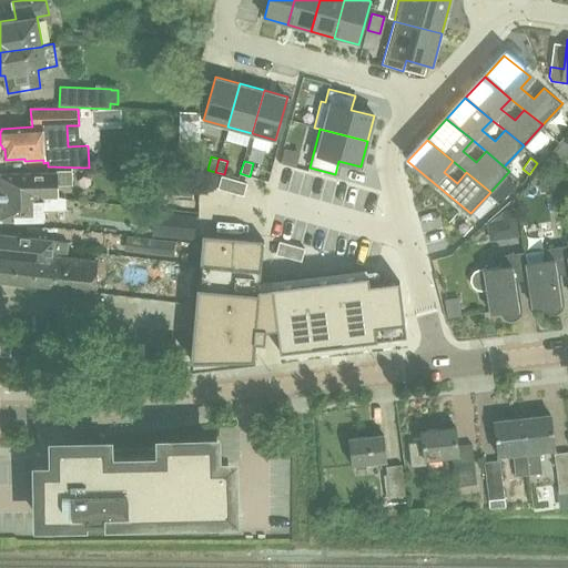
[(54,170),(54,173),(0,174),(0,198),(60,198),(59,184),(73,184),(72,170),(54,170)]
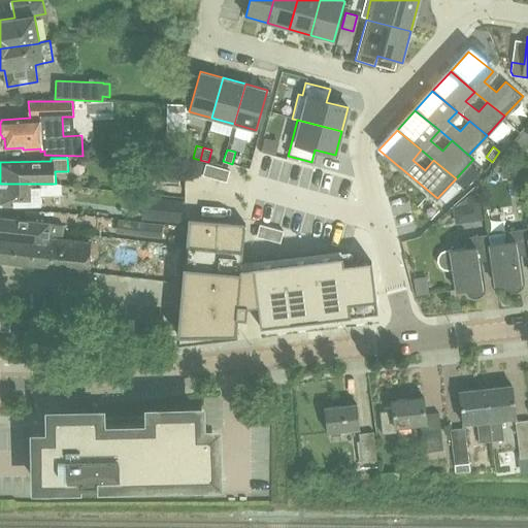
[(516,160),(500,162),(502,177),(518,175),(516,160)]
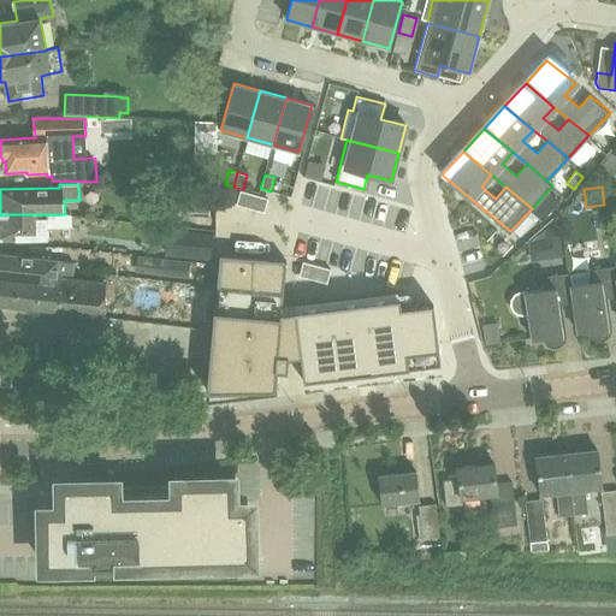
[(240,191),(236,205),(246,208),(249,194),(240,191)]
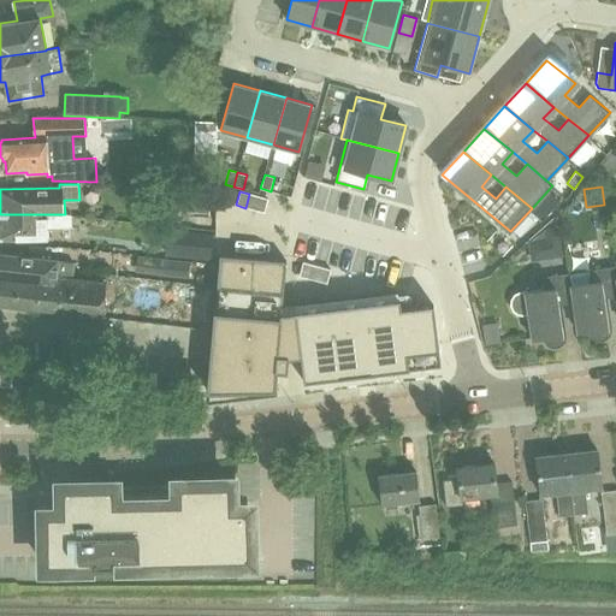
[(201,213),(203,195),(171,193),(170,209),(201,213)]
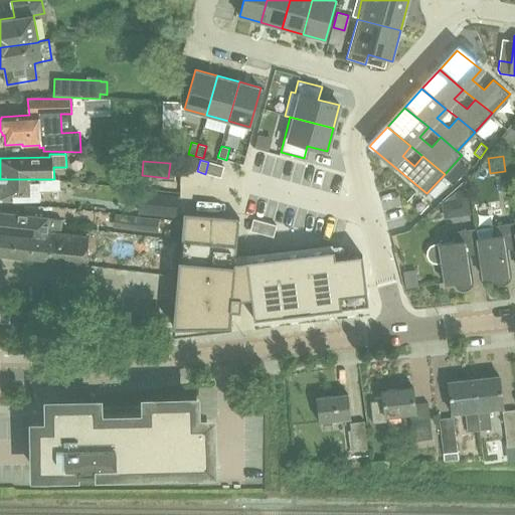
[(205,174),(212,176),(216,164),(208,162),(205,174)]
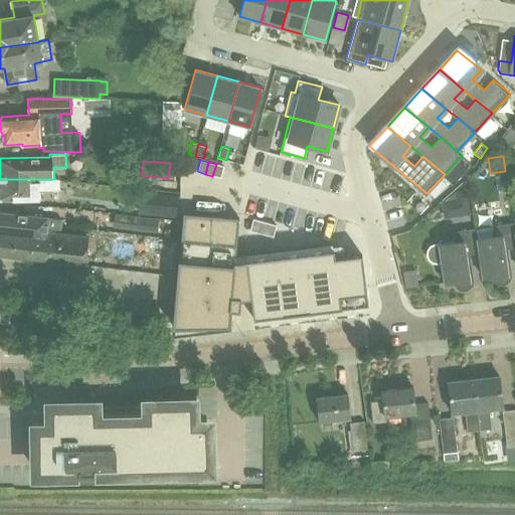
[(216,164),(212,176),(220,178),(223,166),(216,164)]
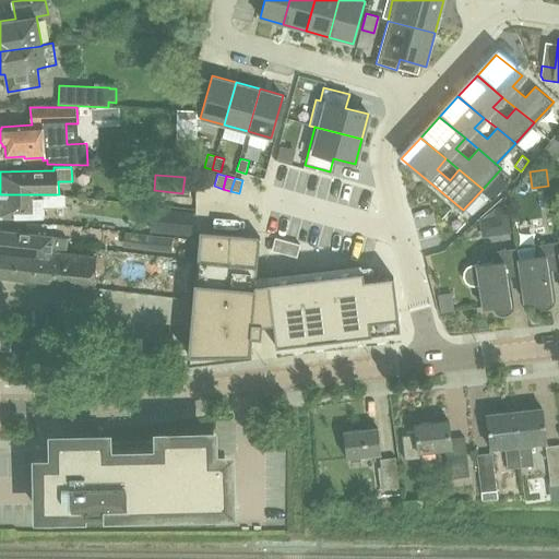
[(66,207),(66,195),(59,194),(0,194),(0,199),(1,218),(14,218),(14,219),(44,218),(44,207),(66,207)]
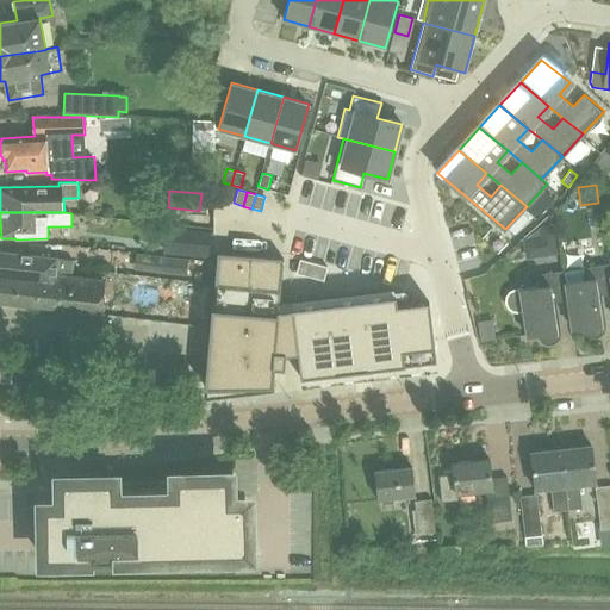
[(209,257),(211,242),(193,240),(191,255),(209,257)]
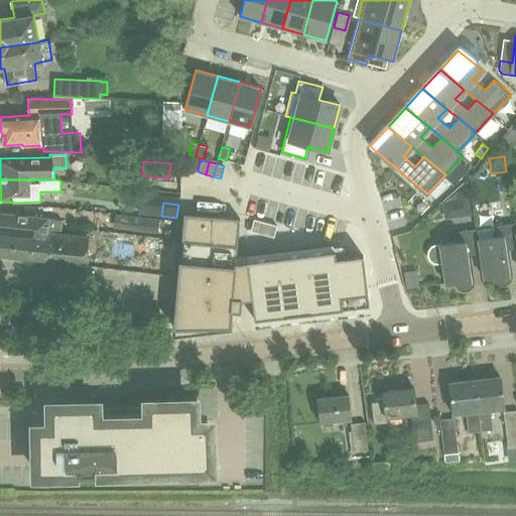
[(1,213),(0,229),(0,234),(45,240),(46,233),(53,234),(54,229),(61,230),(62,220),(1,213)]
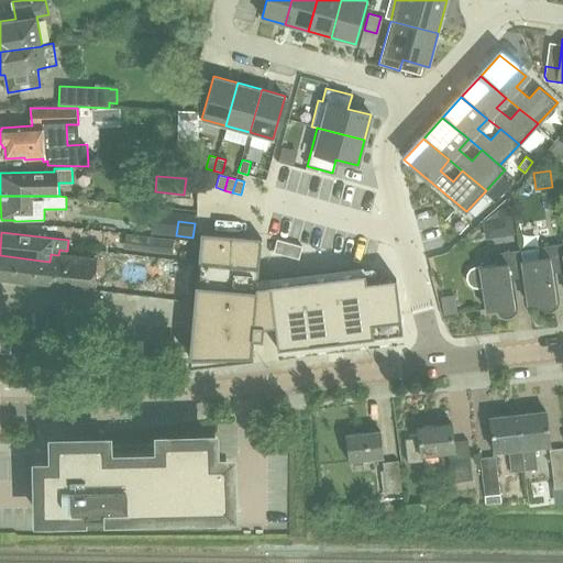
[(190,348),(189,359),(251,356),(253,339),(263,340),(263,328),(275,327),(277,349),(403,333),(396,278),(366,282),(364,265),(269,276),(268,276),(268,278),(269,285),(257,287),(258,279),(262,239),(200,233),(191,335),(190,348)]
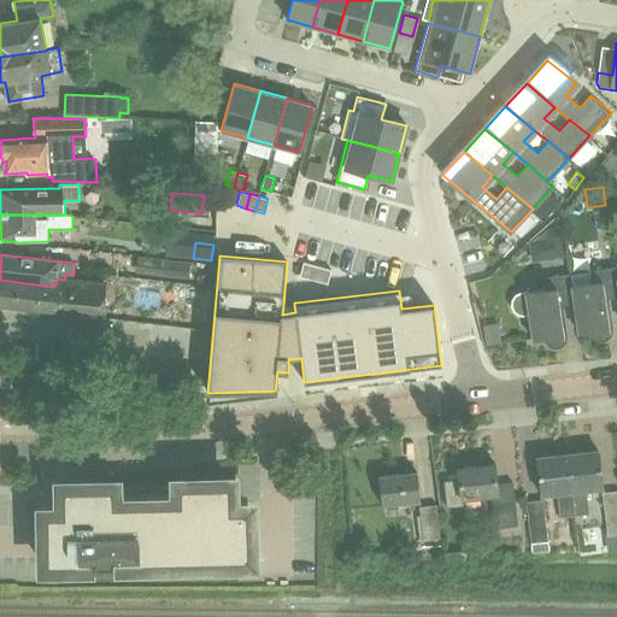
[(191,264),(162,260),(137,258),(135,272),(189,278),(191,264)]
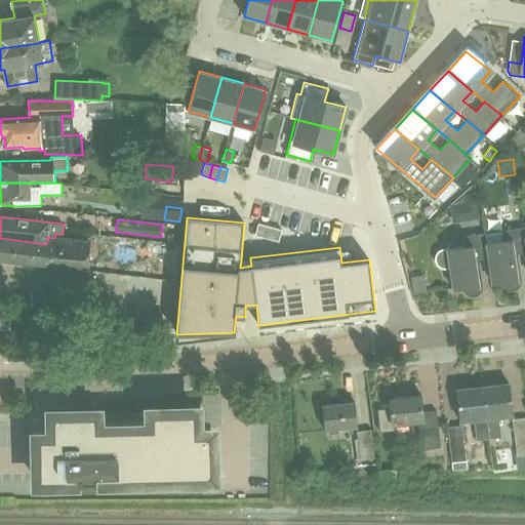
[(279,240),(282,229),(258,223),(255,234),(279,240)]
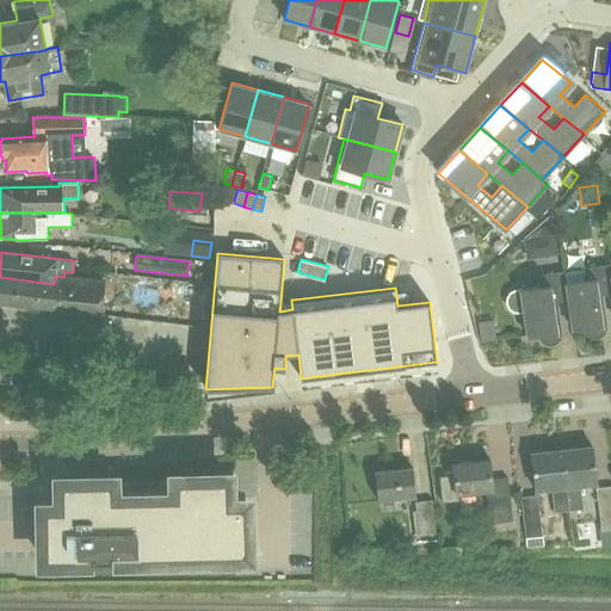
[(586,267),(586,270),(566,272),(567,283),(569,301),(574,329),(585,328),(585,331),(586,332),(587,334),(588,335),(590,337),(592,337),(593,338),(596,338),(598,338),(599,337),(602,337),(603,335),(604,334),(605,332),(606,331),(606,328),(606,327),(606,325),(604,308),(602,308),(599,296),(610,294),(610,265),(610,264),(586,267)]
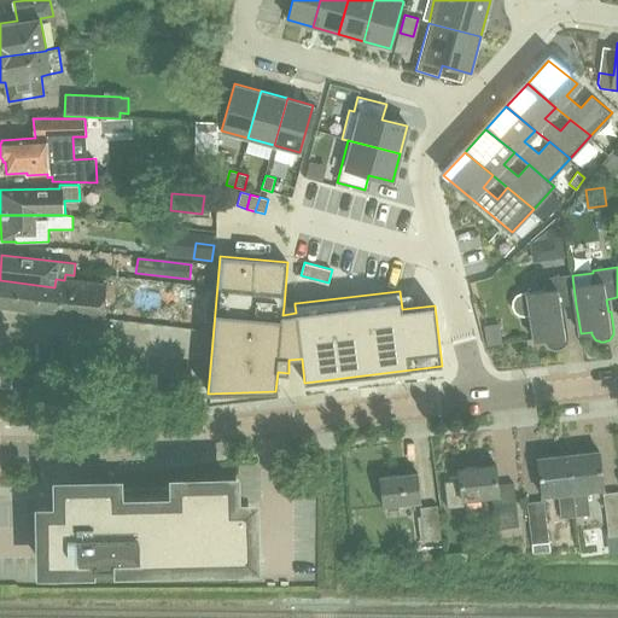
[(54,287),(0,280),(0,305),(59,313),(59,295),(71,293),(74,280),(74,275),(65,274),(64,280),(56,279),(54,287)]
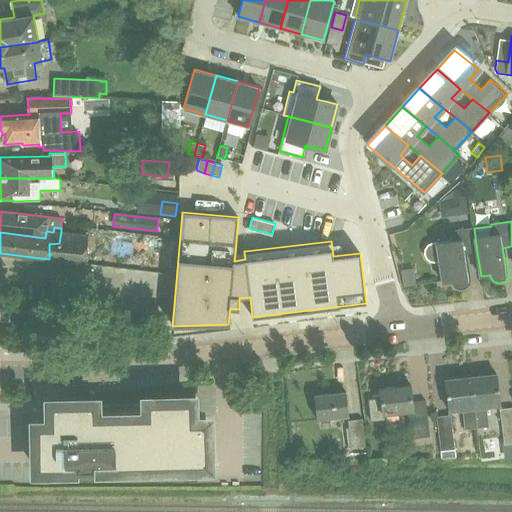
[(464,254),(477,252),(475,237),(474,228),(474,227),(453,230),(451,241),(438,243),(438,241),(434,242),(429,244),(425,247),(424,252),(426,257),(430,260),(435,261),(440,261),(443,282),(452,281),(452,283),(453,284),(454,285),(455,287),(456,287),(458,288),(459,289),(461,289),(463,289),(464,288),(466,287),(467,287),(468,285),(469,284),(470,283),(470,281),(470,279),(470,278),(468,264),(466,264),(464,254)]
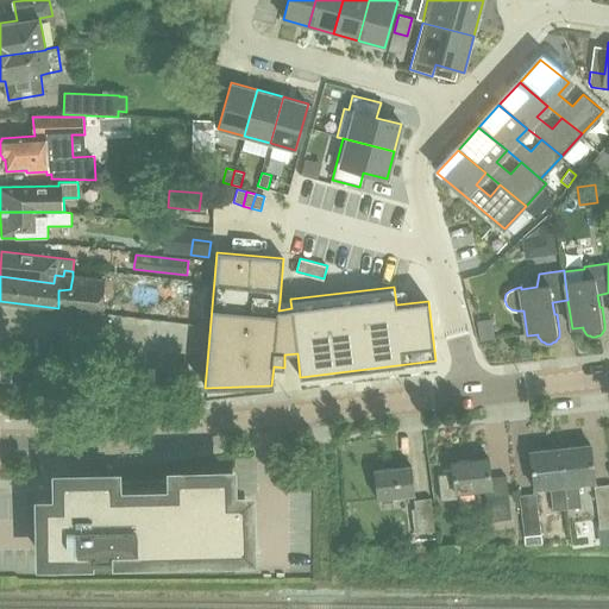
[(58,308),(101,313),(105,280),(73,276),(70,289),(58,290),(58,308)]
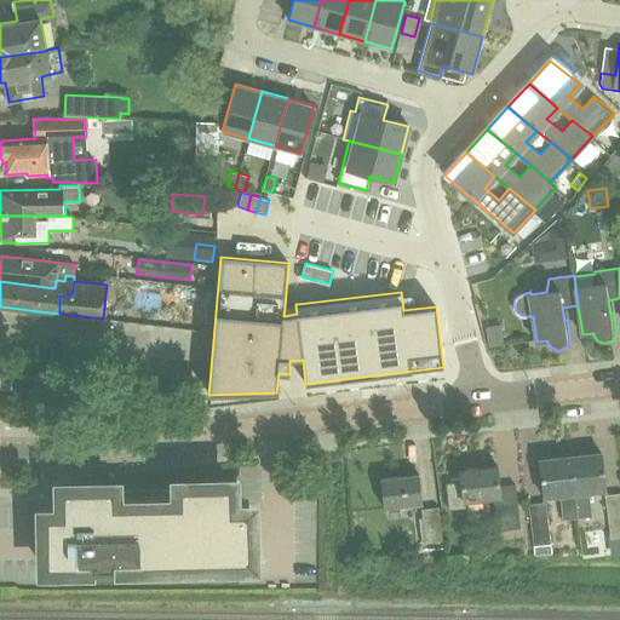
[(488,346),(503,344),(500,325),(486,327),(488,346)]
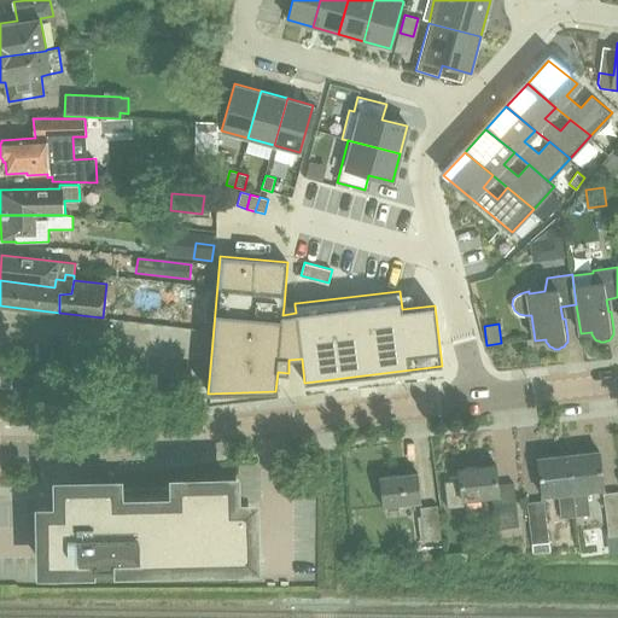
[(0,388),(12,388),(11,375),(0,375),(0,388)]
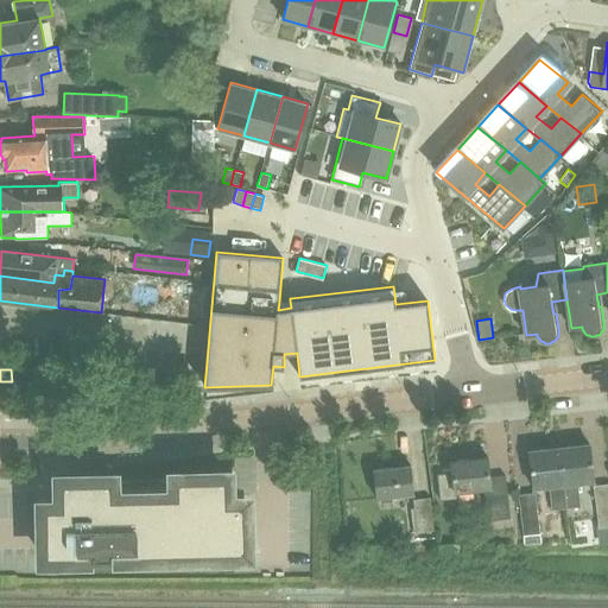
[(558,448),(567,508),(581,506),(578,482),(595,481),(590,444),(558,448)]
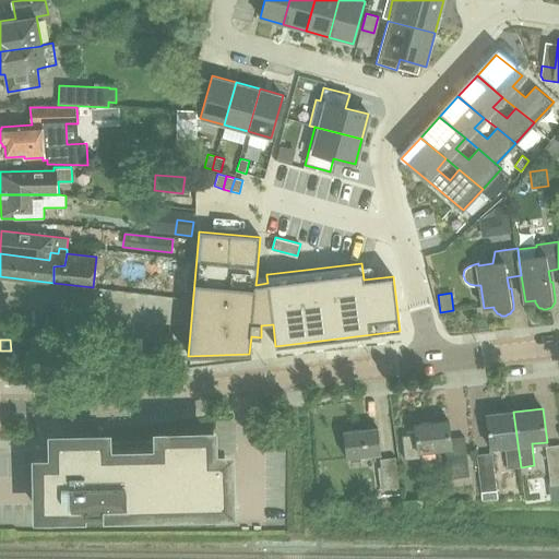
[(491,449),(504,447),(507,468),(521,467),(513,412),(487,415),(491,449)]
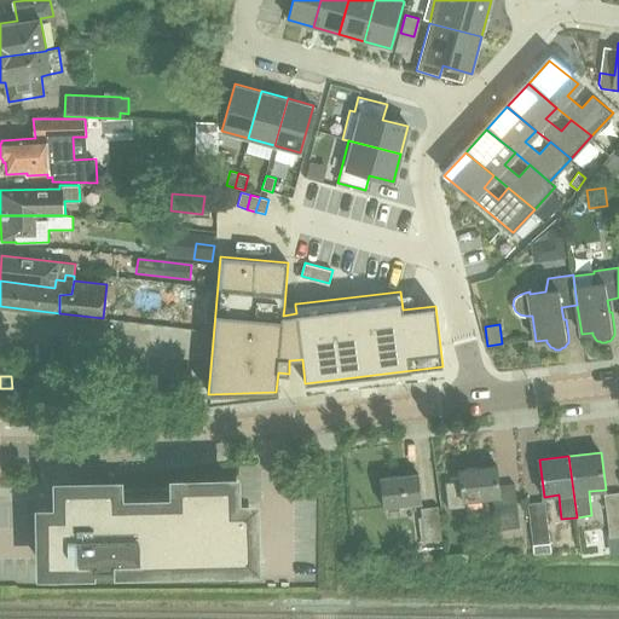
[(497,530),(520,527),(515,484),(499,486),(497,466),(460,470),(462,481),(445,482),(449,509),(466,507),(466,501),(493,497),(497,530)]
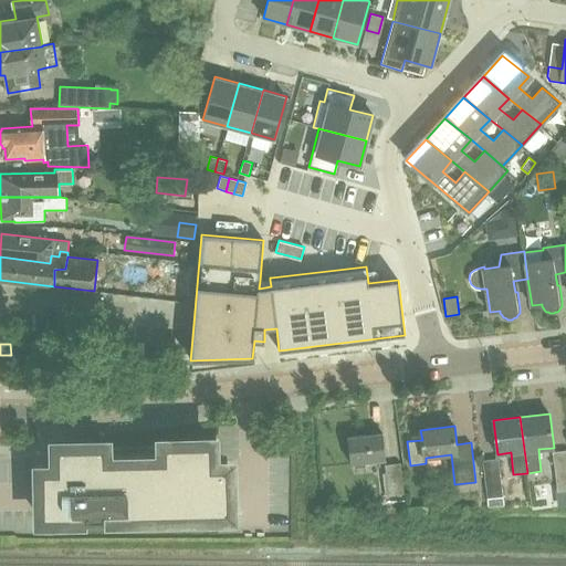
[(352,464),(386,459),(383,433),(348,438),(352,464)]
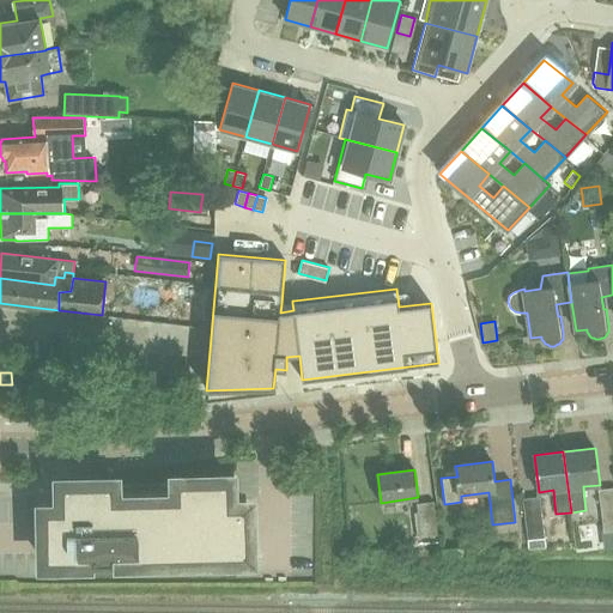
[(44,564),(236,559),(249,559),(248,505),(231,505),(231,480),(175,481),(175,487),(115,489),(115,483),(60,484),(60,510),(43,510),(44,564)]
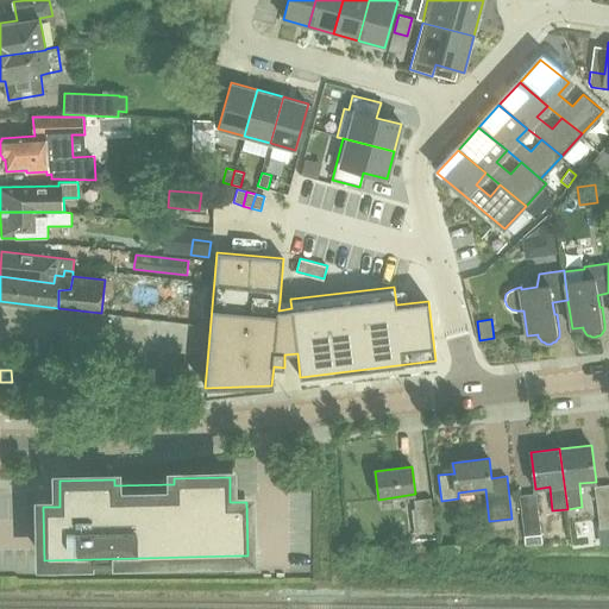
[(608,484),(595,487),(600,529),(608,527),(608,484)]
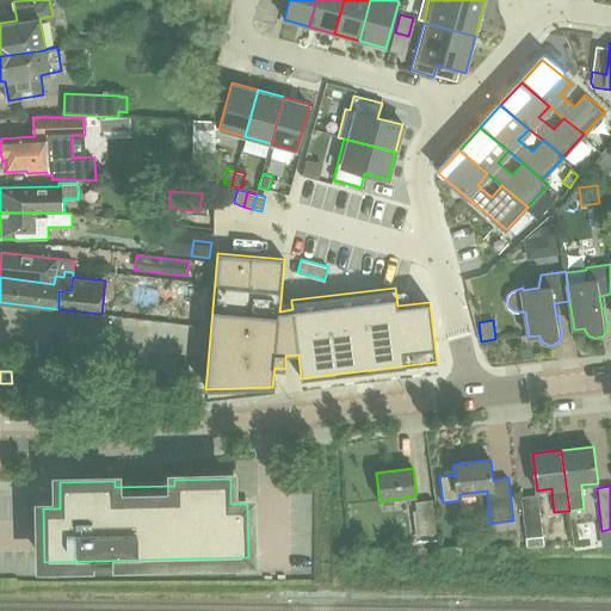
[(522,498),(526,538),(528,547),(544,544),(543,536),(538,495),(522,498)]
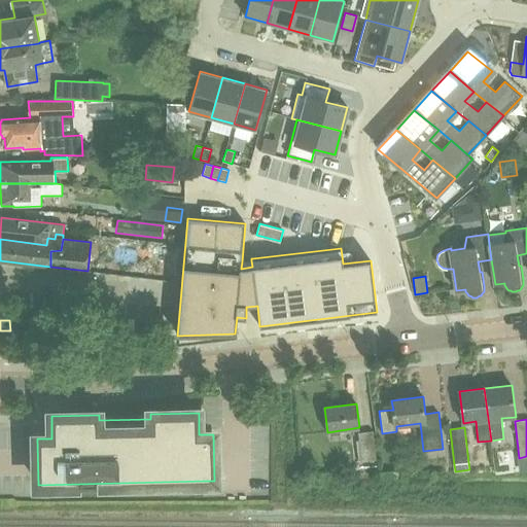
[(361,461),(377,460),(374,431),(358,432),(361,461)]
